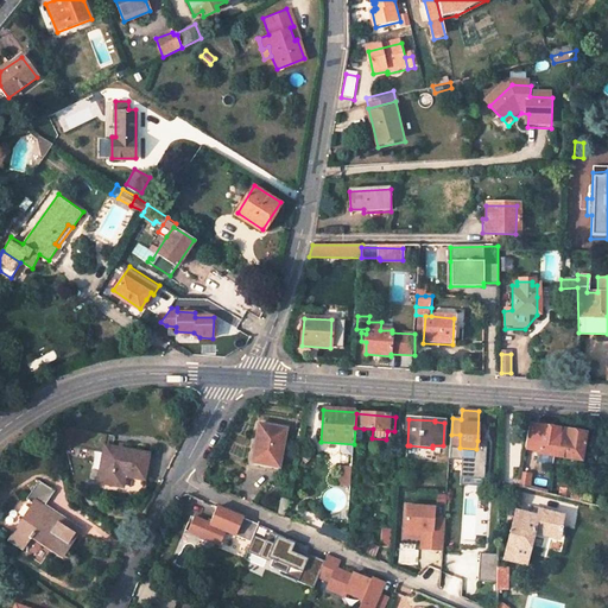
[(259,425),(253,463),(280,468),(285,430),(259,425)]
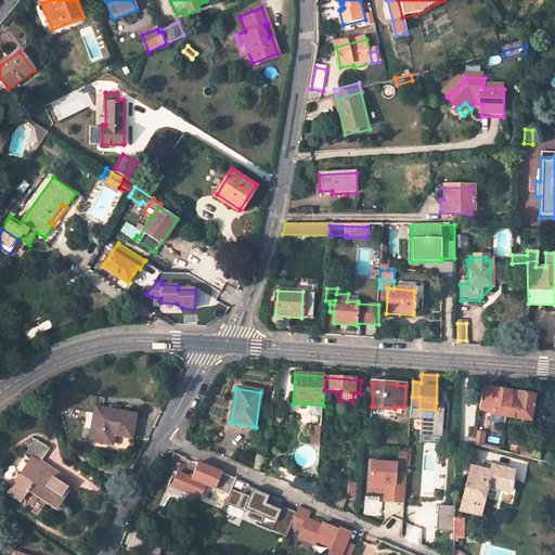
[(511,390),(497,388),(495,390),(483,388),(479,409),(491,411),(491,414),(505,416),(511,390)]
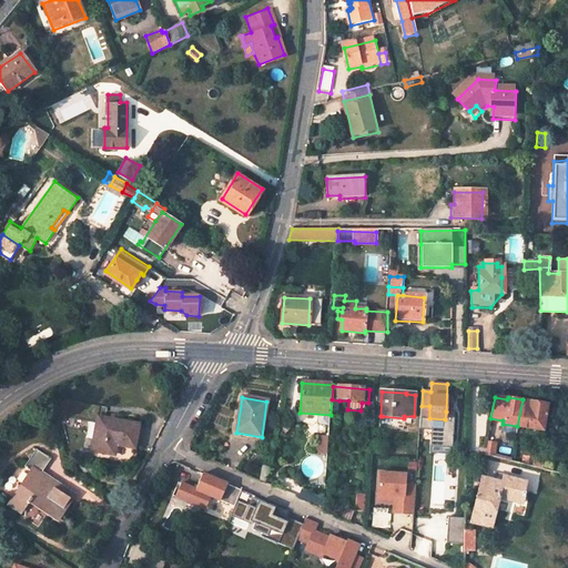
[(340,401),(332,399),(331,415),(338,416),(340,401)]
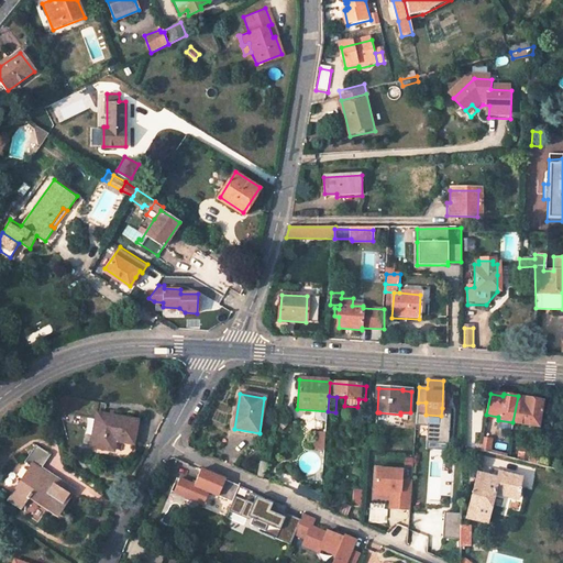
[(543,401),(518,396),(512,422),(537,428),(543,401)]
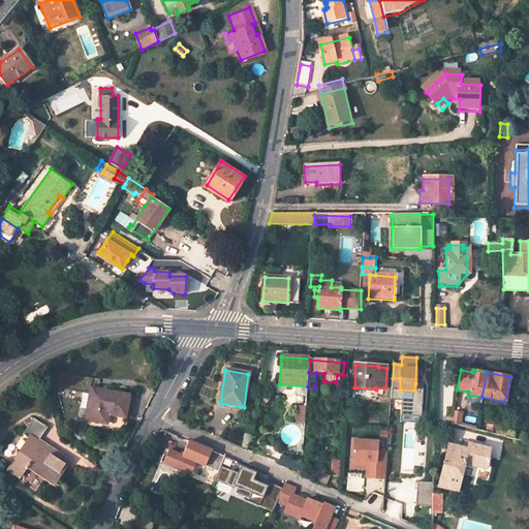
[(99,390),(101,379),(69,373),(64,374),(61,389),(91,394),(86,419),(107,424),(110,413),(126,417),(130,396),(99,390)]
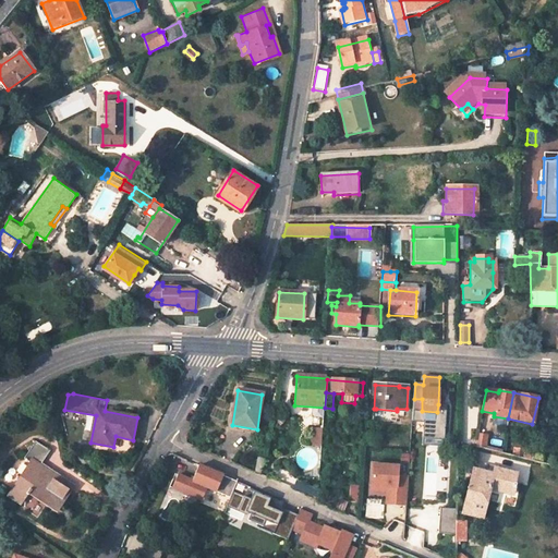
[(422,399),(414,399),(412,422),(423,423),(422,438),(445,439),(447,408),(441,408),(441,404),(438,404),(437,412),(422,411),(422,399)]
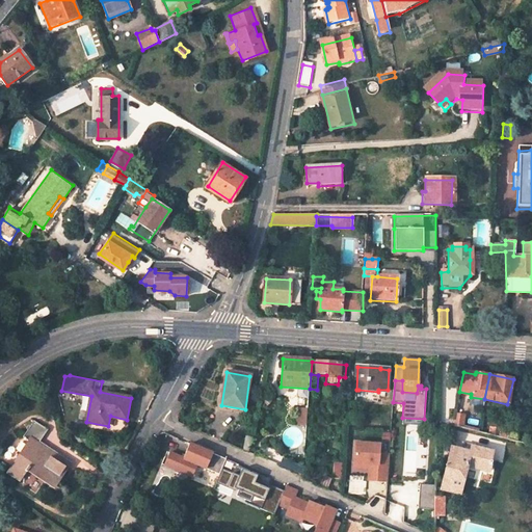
[(309,411),(299,409),(297,427),(307,428),(309,411)]
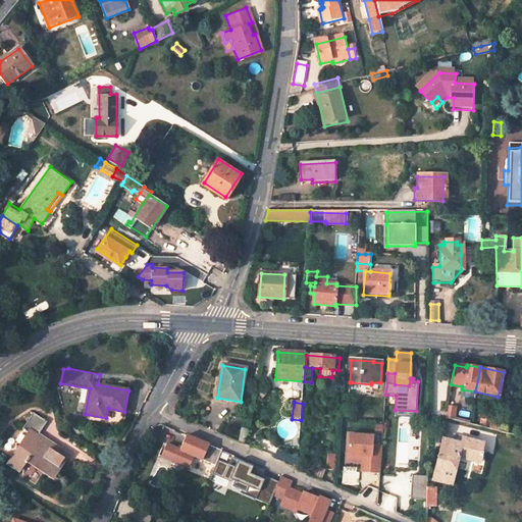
[(416,411),(395,410),(395,417),(415,418),(416,411)]
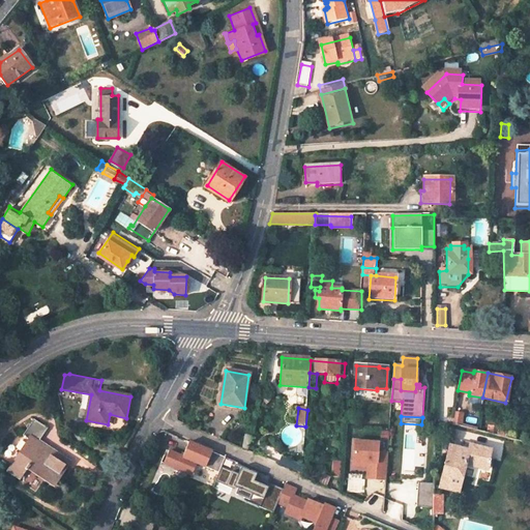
[(489,416),(487,425),(497,428),(499,419),(489,416)]
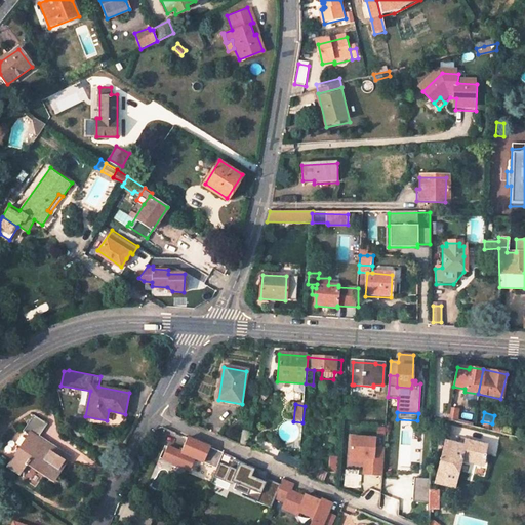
[(456,415),(448,413),(446,419),(455,421),(456,415)]
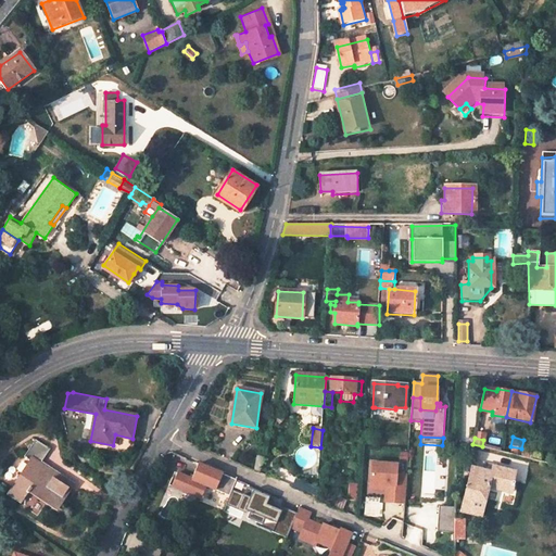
[(74,485),(41,463),(51,449),(37,439),(25,455),(33,460),(25,472),(23,471),(11,489),(24,497),(28,492),(29,492),(33,488),(38,492),(37,493),(48,501),(49,498),(60,506),(74,485)]
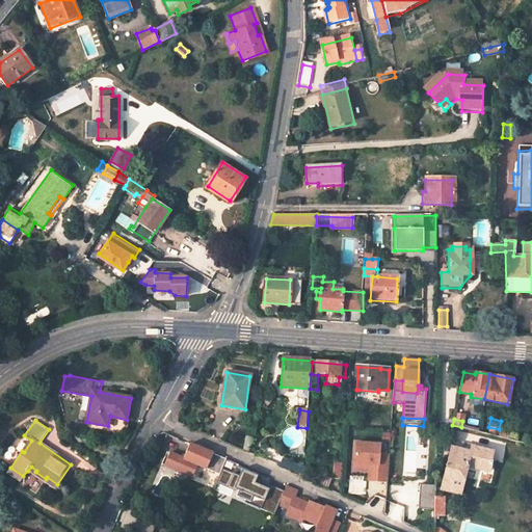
[(499,429),(488,427),(487,433),(507,439),(509,432),(499,429)]
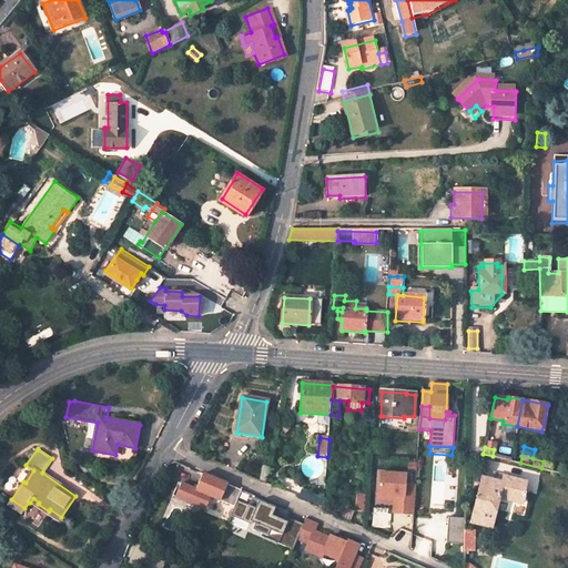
[(414,515),(416,485),(406,484),(406,474),(381,473),(378,495),(399,496),(398,513),(414,515)]
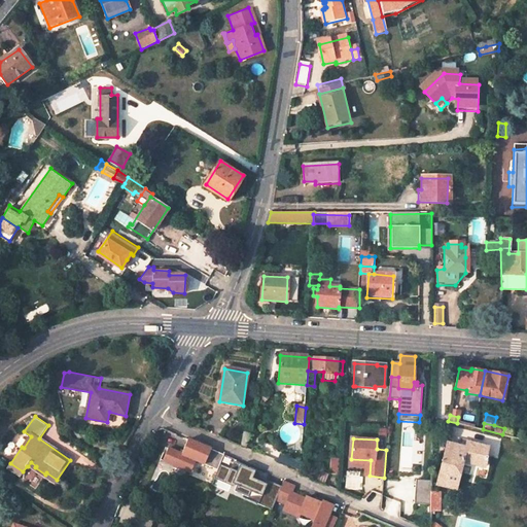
[(224,455),(188,440),(182,454),(169,448),(164,461),(191,472),(197,461),(218,470),(224,455)]
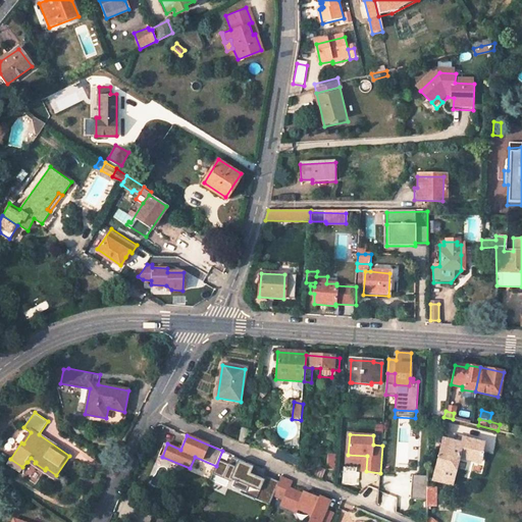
[(456,441),(462,442),(459,454),(463,455),(462,458),(479,462),(480,456),(481,456),(482,451),(481,450),(483,442),(458,436),(456,441)]
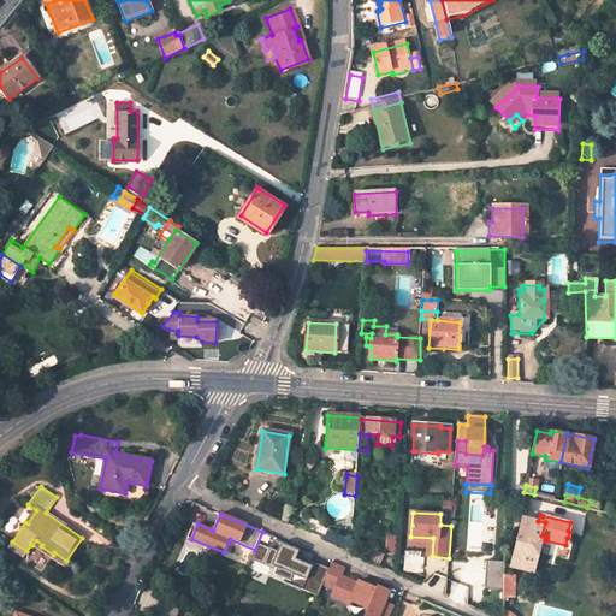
[(511,567),(533,572),(542,535),(545,522),(538,521),(522,517),(511,567)]
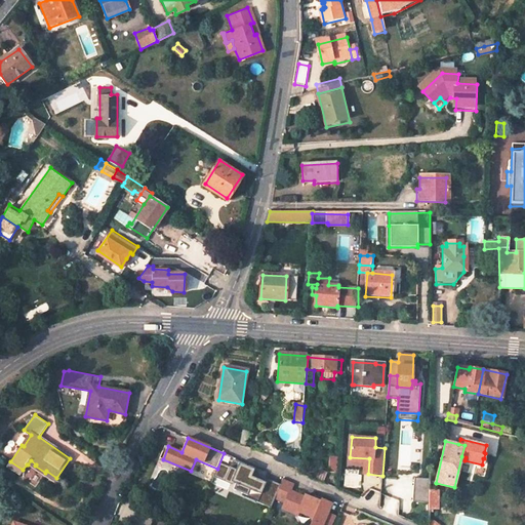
[(281,453),(279,460),(299,469),(300,461),(281,453)]
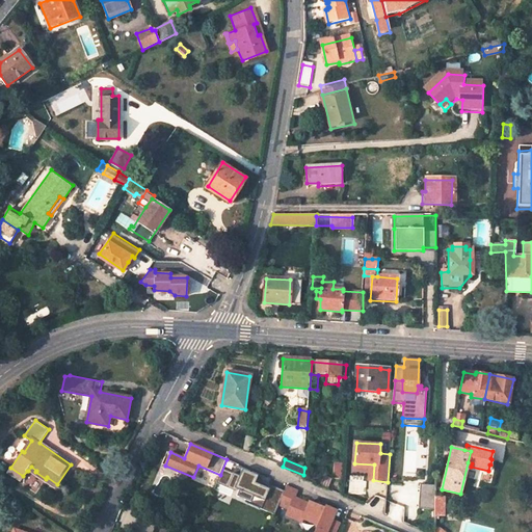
[(341,478),(342,463),(334,462),(333,477),(341,478)]
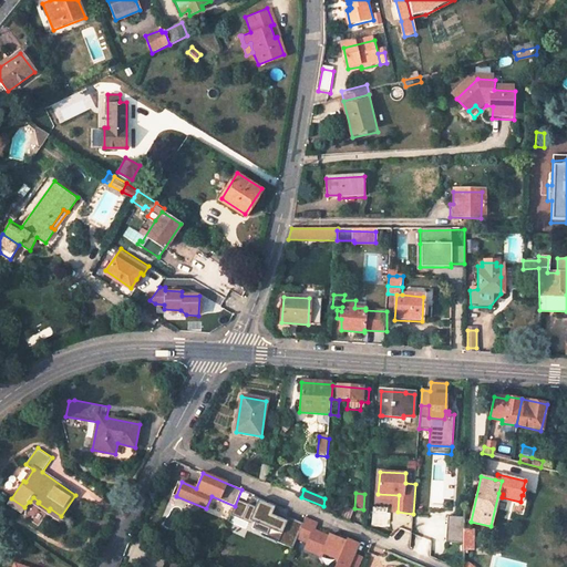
[(398,512),(399,495),(378,494),(378,498),(394,500),(393,512),(398,512)]
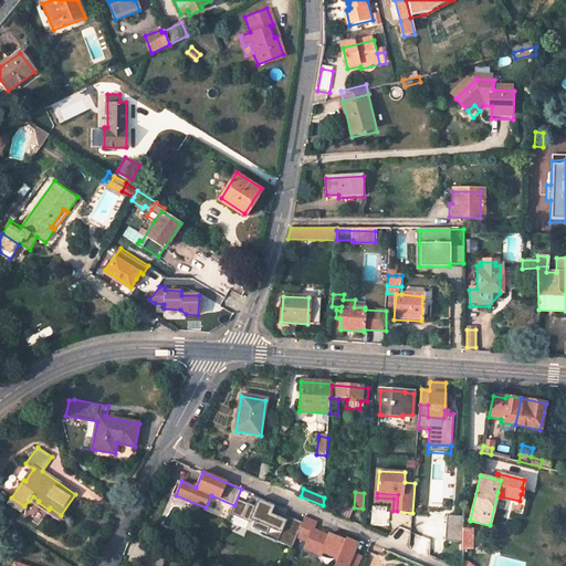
[(275,506),(252,496),(249,504),(243,517),(255,522),(252,528),(268,535),(270,528),(282,533),(278,542),(293,548),(297,537),(302,528),(286,522),(287,521),(272,514),(274,510),(275,506)]
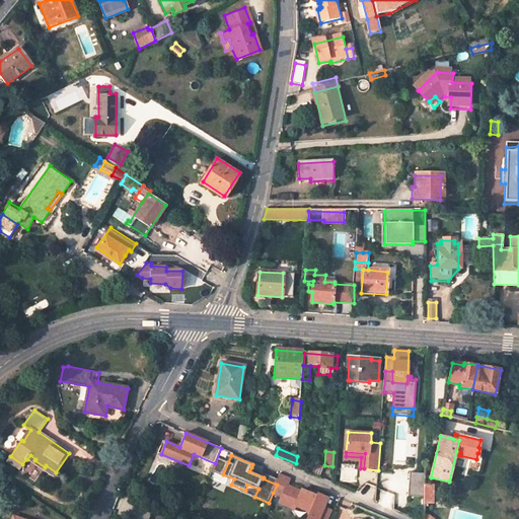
[(213,470),(223,474),(228,462),(218,458),(213,470)]
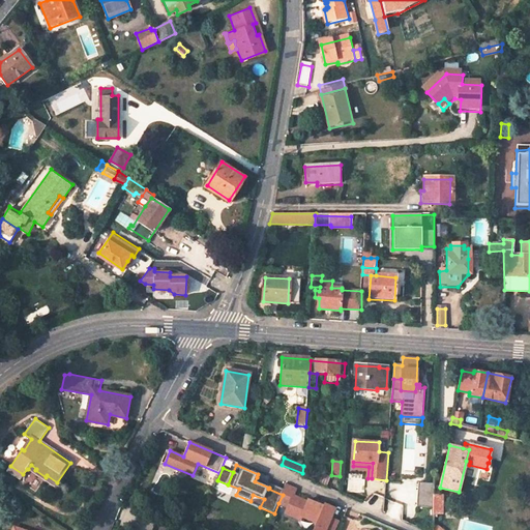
[(318,472),(315,480),(327,486),(331,477),(318,472)]
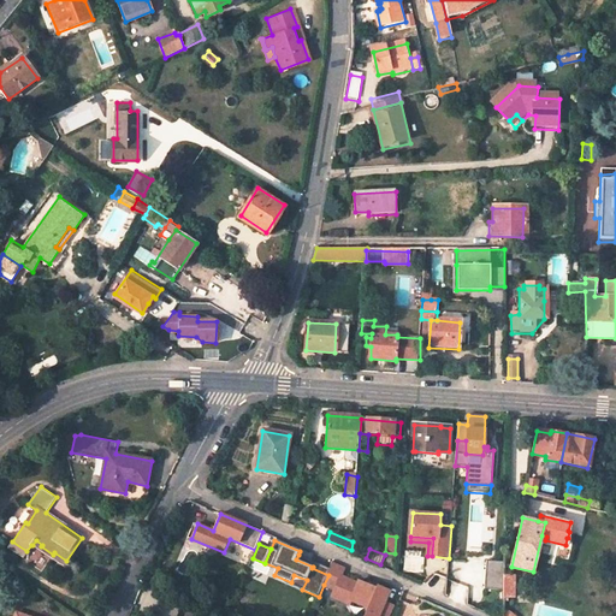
[(312,568),(329,575),(331,569),(298,555),(296,560),(313,567),(312,568)]
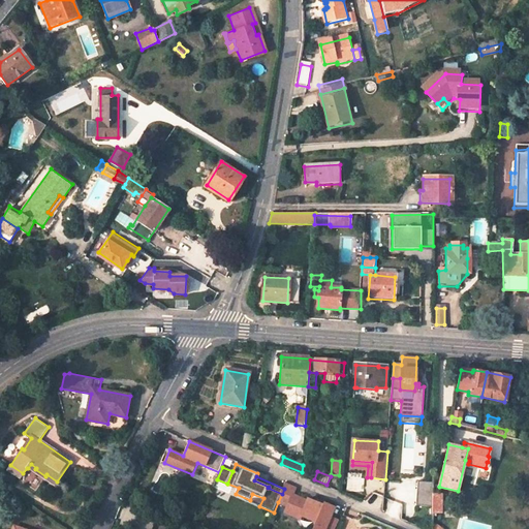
[(284,489),(282,494),(278,502),(288,506),(285,512),(301,519),(302,517),(314,521),(316,526),(314,528),(334,528),(339,520),(331,517),(335,507),(325,503),(324,505),(317,502),(309,499),(308,501),(293,495),(297,489),(286,484),(284,489)]
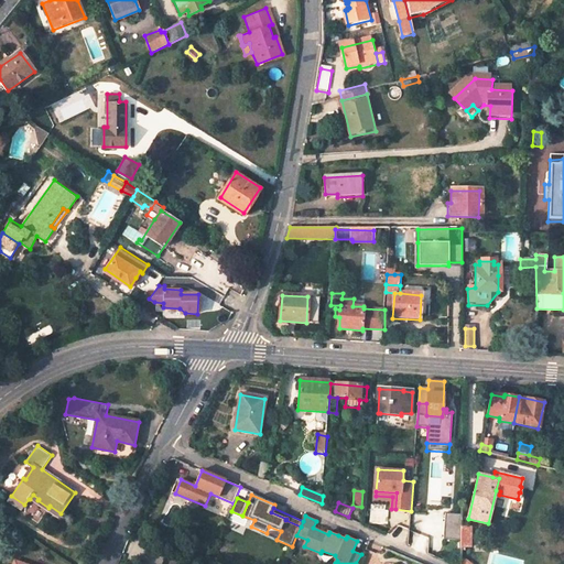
[(461,518),(445,517),(444,542),(459,543),(461,518)]
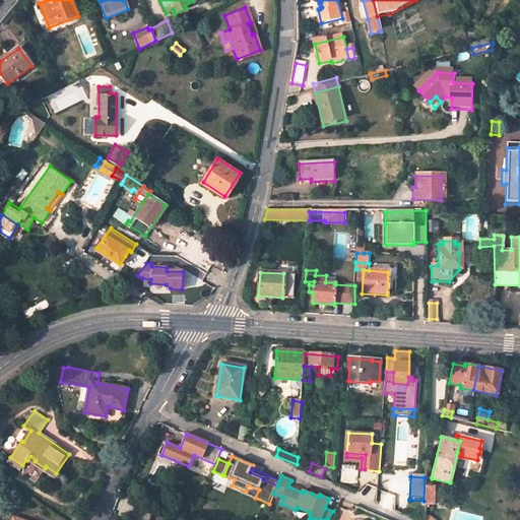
[(435,485),(425,484),(425,504),(434,504),(435,485)]
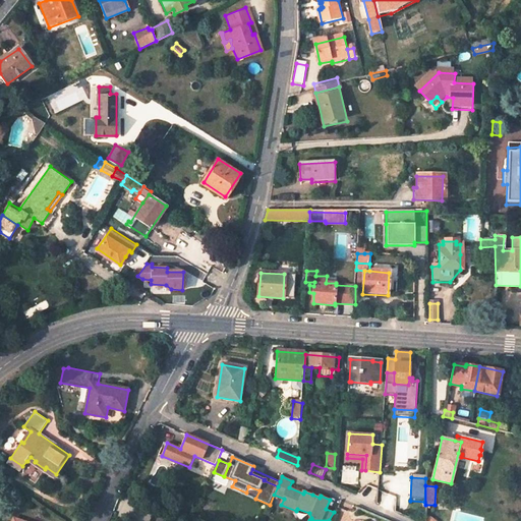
[(150,520),(152,517),(135,510),(130,520),(150,520)]
